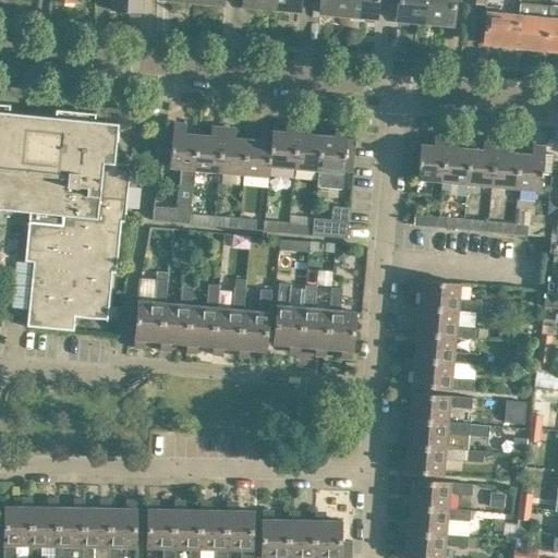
[(142,12),(142,0),(111,0),(111,10),(142,12)]
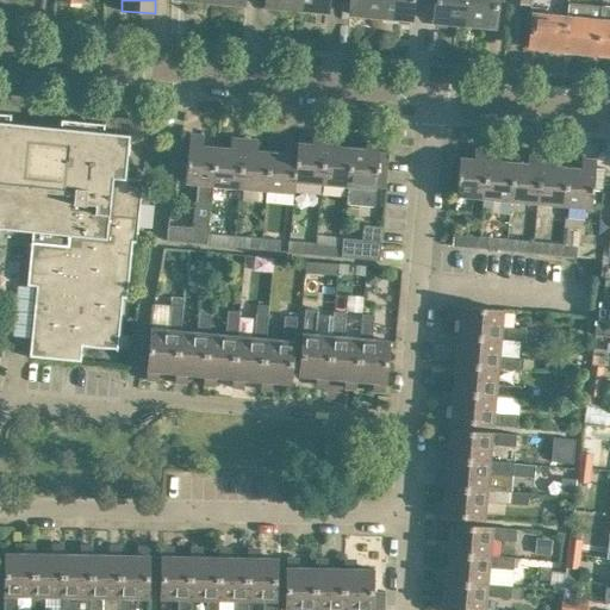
[(297,0),(297,8),(328,11),(328,0),(297,0)]
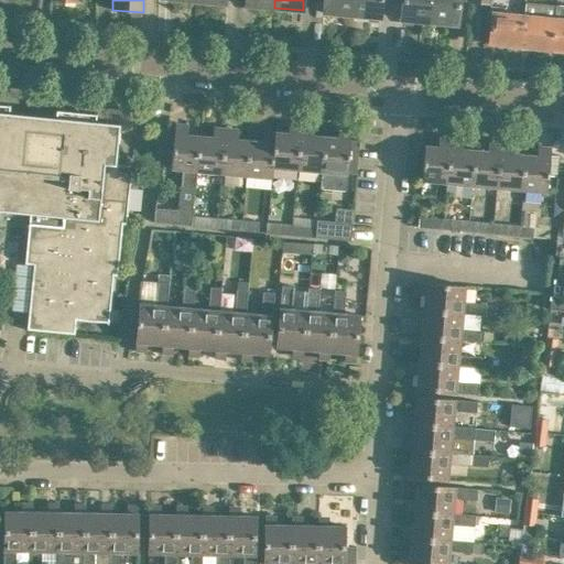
[(351,14),(353,0),(324,0),(323,12),(351,14)]
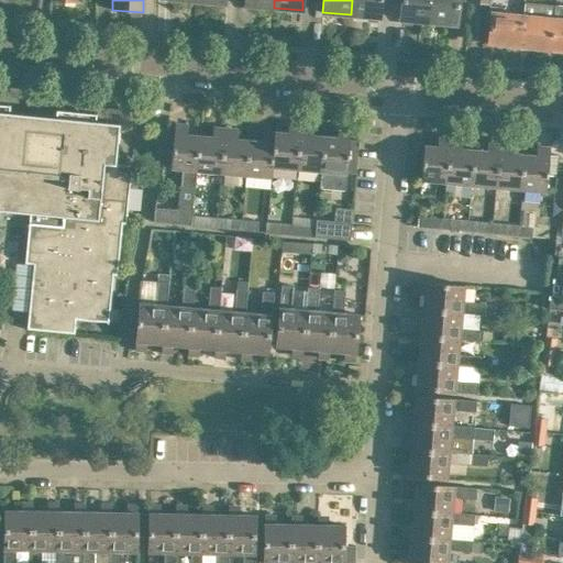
[(352,0),(351,14),(379,17),(381,0),(352,0)]
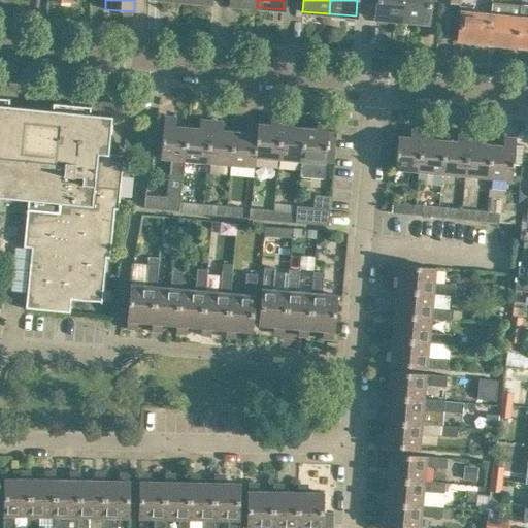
[(376,0),(375,18),(401,20),(402,0),(376,0)]
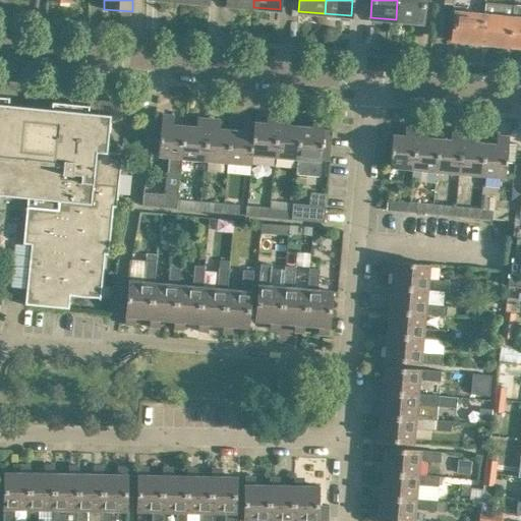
[(397,0),(396,19),(422,22),(424,2),(424,0),(397,0)]
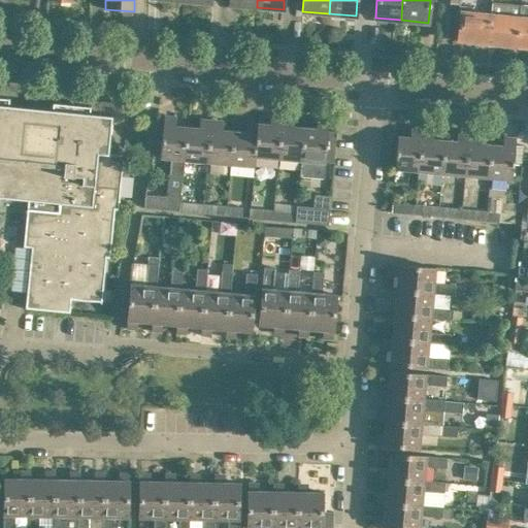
[(490,13),(487,43),(516,46),(519,17),(520,5),(491,3),(490,13)]
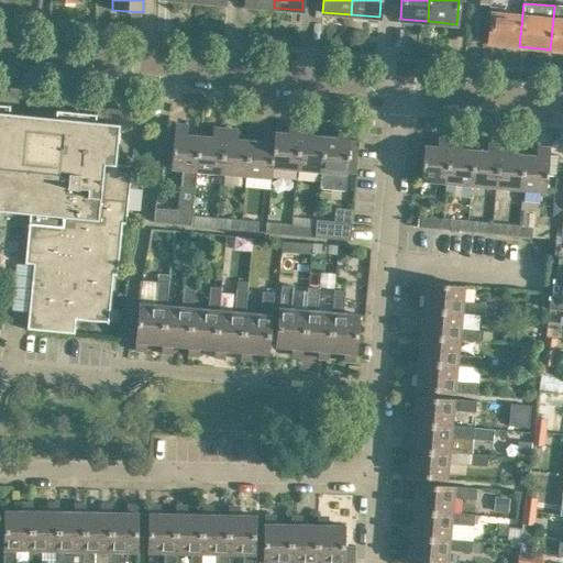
[(553,18),(550,50),(562,51),(562,7),(554,6),(553,18)]
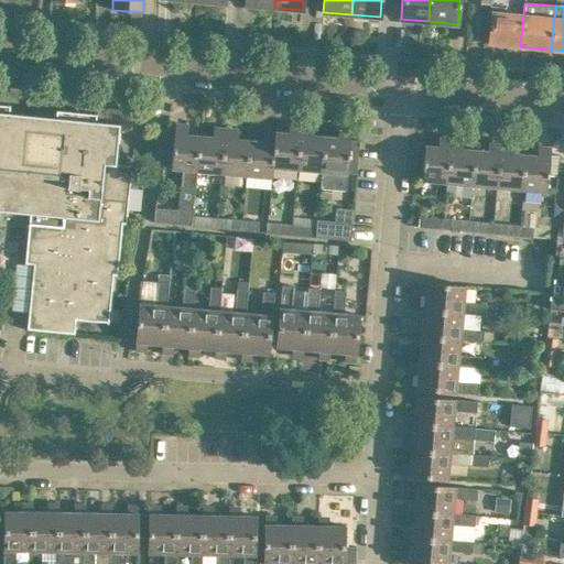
[(489,44),(520,46),(523,14),(507,13),(503,7),(496,7),(488,12),(487,24),(490,25),(489,44)]
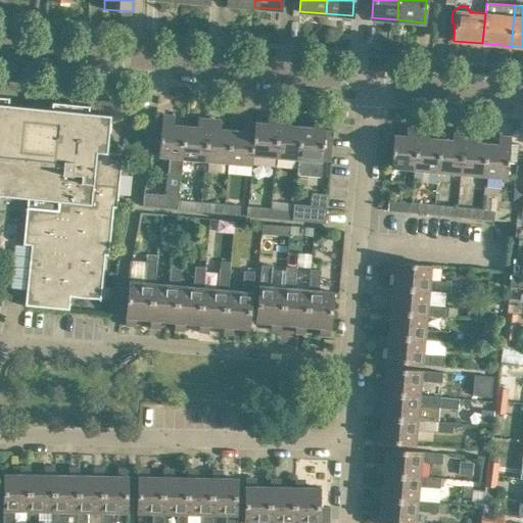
[(0,195),(28,198),(22,245),(25,245),(25,244),(31,244),(25,305),(27,306),(27,304),(67,308),(67,311),(68,311),(70,295),(99,298),(98,299),(100,300),(104,255),(106,255),(106,257),(107,257),(112,207),(115,207),(114,208),(116,209),(122,153),(106,152),(110,116),(88,114),(89,105),(51,101),(50,110),(7,106),(8,97),(0,96),(0,195)]
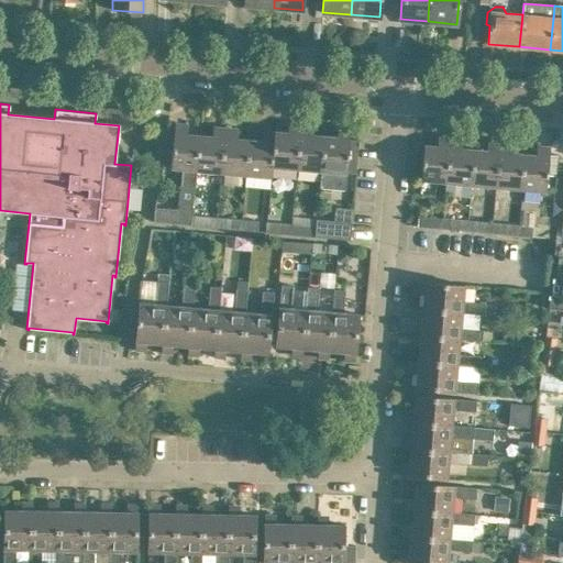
[(272,166),(273,166),(297,168),(300,125),(288,124),(287,133),(275,132),(272,166)]
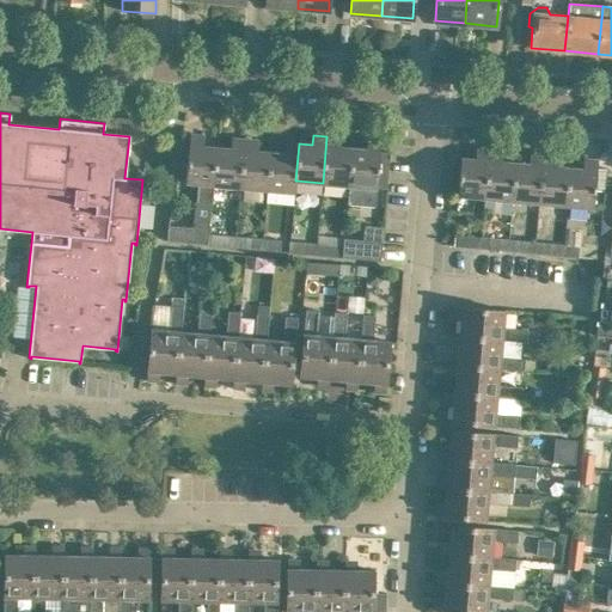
[(212,204),(214,185),(218,148),(203,147),(204,138),(190,136),(188,164),(182,163),(179,183),(199,184),(196,203),(212,204)]
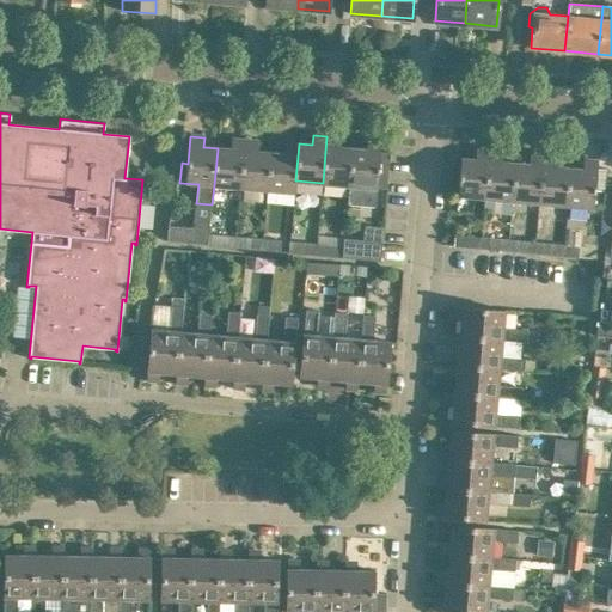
[(326,136),(323,183),(349,185),(353,148),(340,148),(340,138),(326,136)]
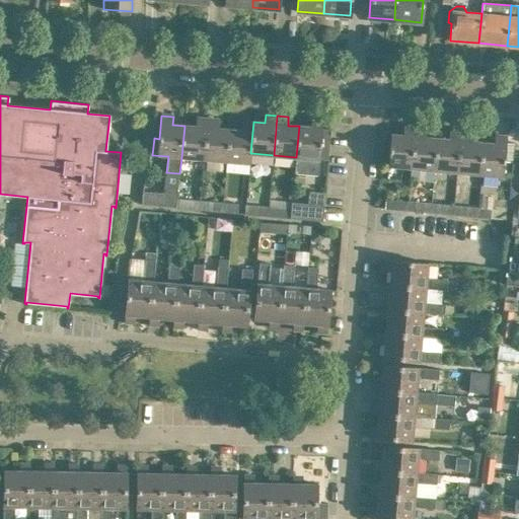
[(184,126),(181,157),(204,159),(208,119),(197,119),(196,127),(184,126)]
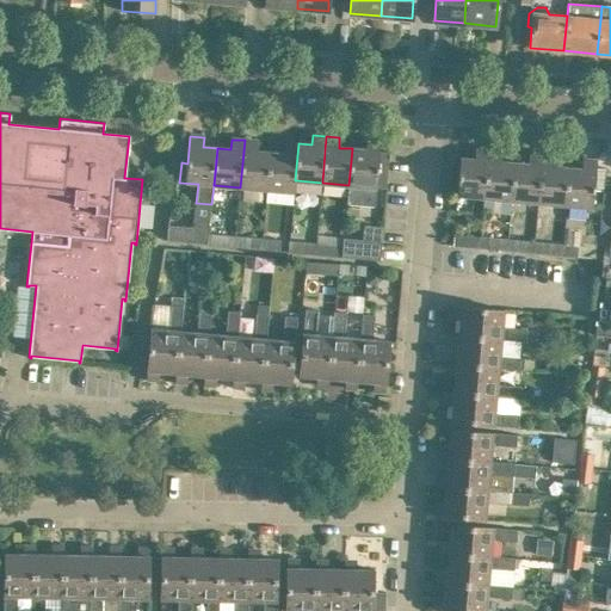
[(245,140),(240,187),(267,190),(270,153),(257,152),(258,141),(245,140)]
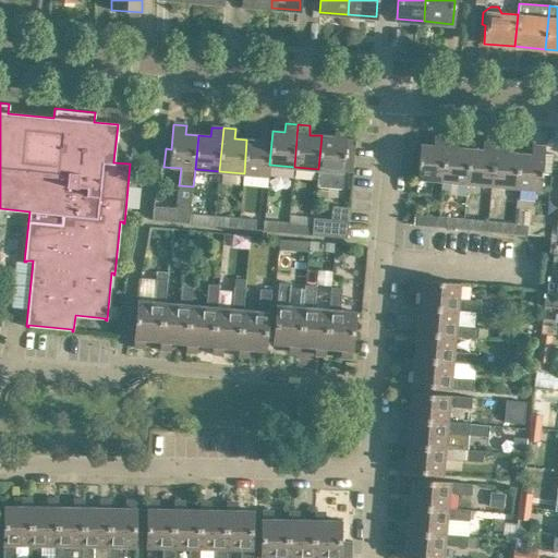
[(322,135),(318,169),(317,185),(342,187),(348,129),(335,128),(334,136),(322,135)]
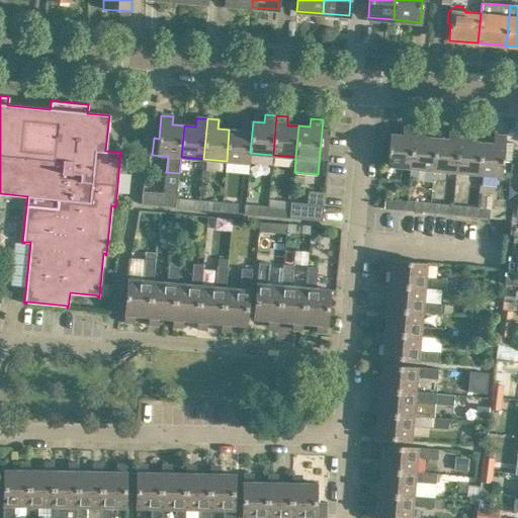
[(229,130),(227,161),(250,163),(251,153),(250,153),(253,121),(252,121),(252,122),(241,121),(241,131),(229,130)]
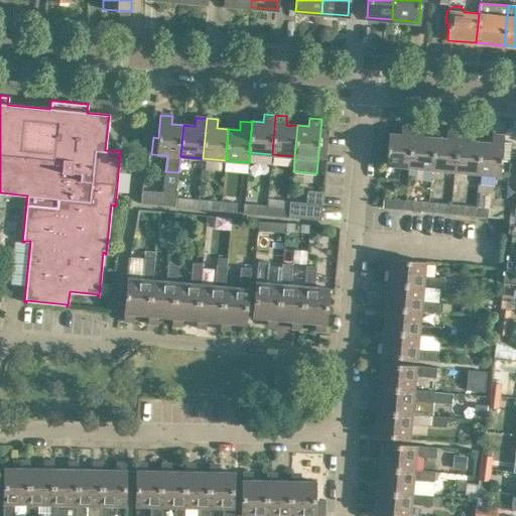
[(386,164),(409,166),(412,127),(401,126),(400,134),(389,133),(386,164)]
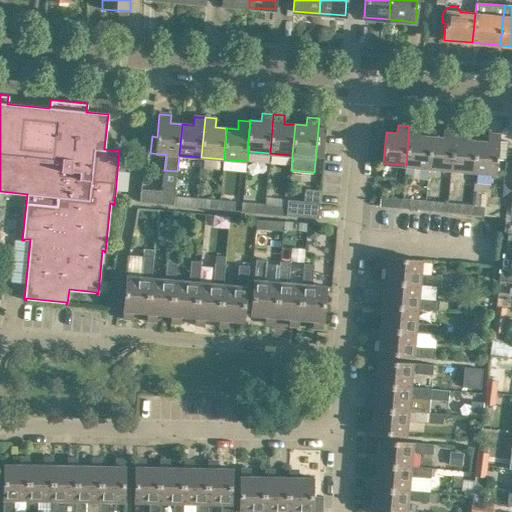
[(409,126),(406,165),(428,167),(431,137),(420,136),(421,127),(409,126)]
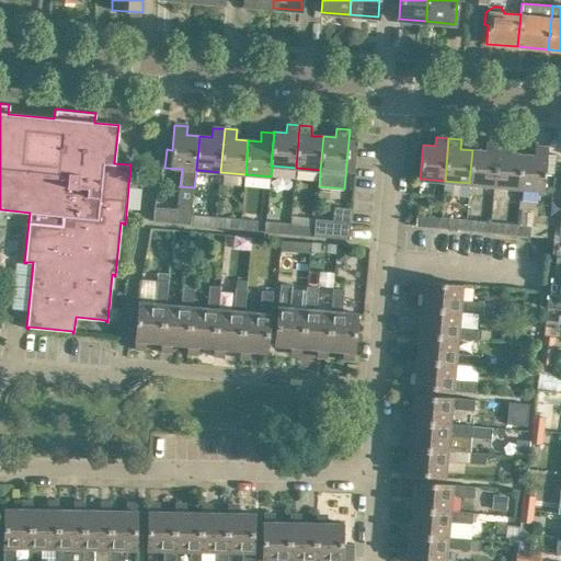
[(472,150),(469,183),(494,185),(497,142),(485,141),(484,151),(472,150)]
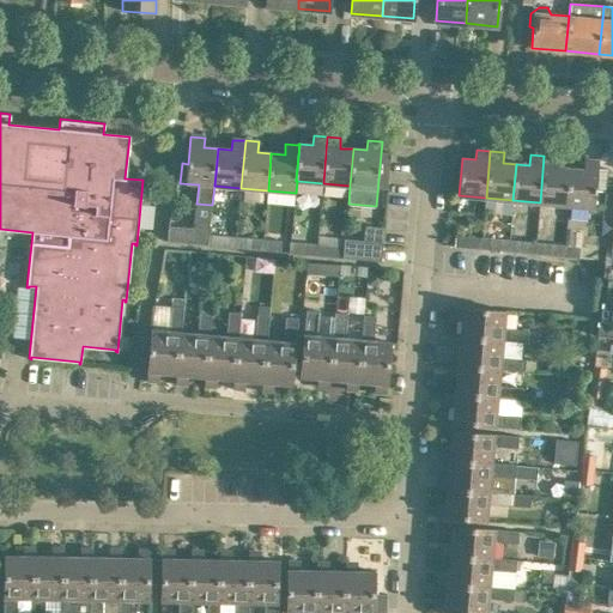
[(544,156),(540,202),(566,205),(570,169),(557,168),(557,157),(544,156)]
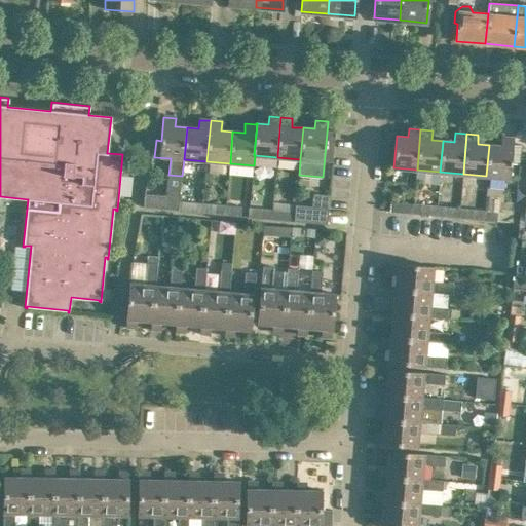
[(489,145),(486,176),(510,178),(514,138),(501,137),(500,146),(489,145)]
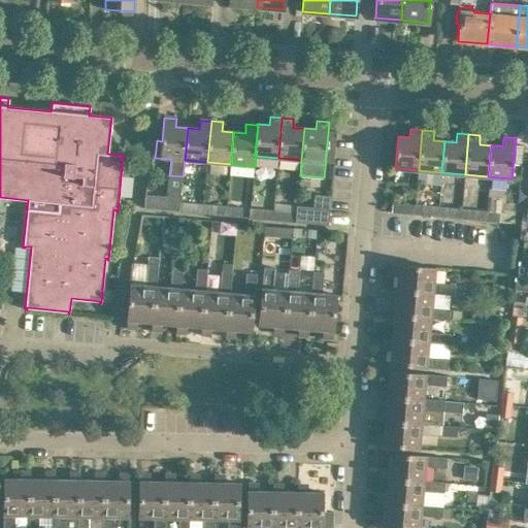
[(143,207),(179,211),(180,202),(179,202),(180,192),(169,191),(169,197),(145,195),(144,199),(143,207)]
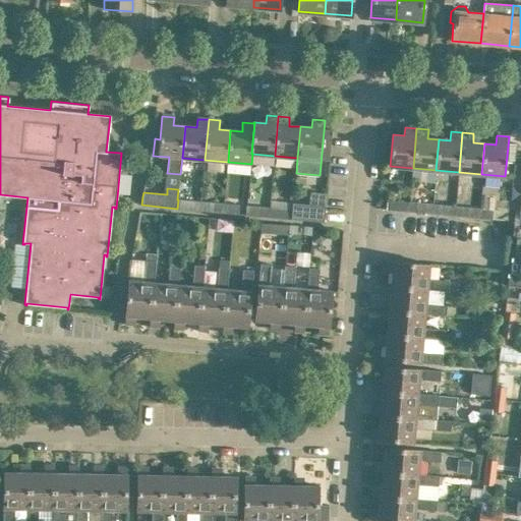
[(480,209),(478,209),(478,217),(494,218),(501,219),(503,200),(496,199),(496,195),(481,194),(480,209)]
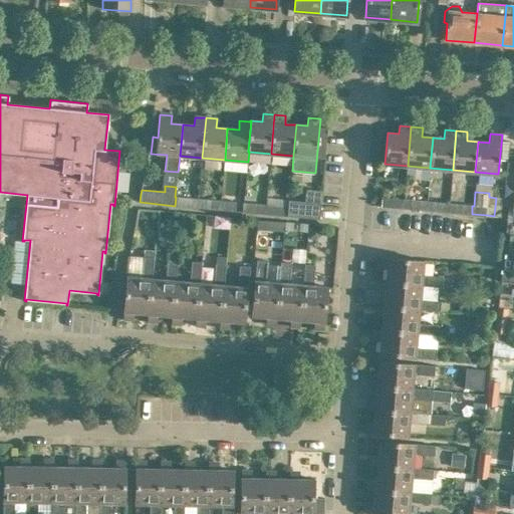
[(176,197),(175,206),(198,208),(199,199),(176,197)]
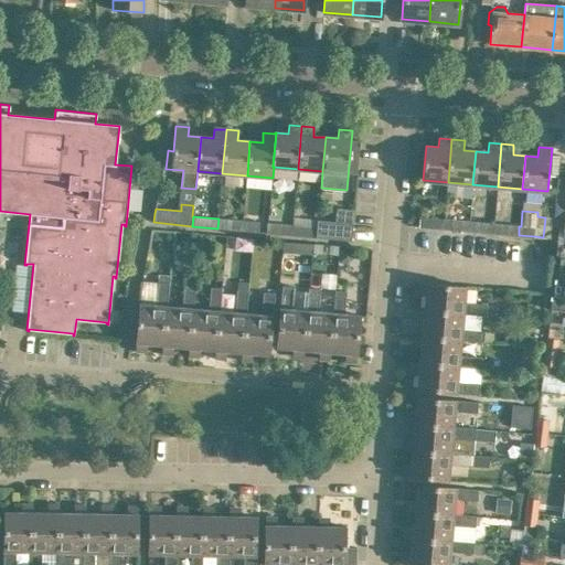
[(436,219),(419,216),(418,226),(435,227),(436,219)]
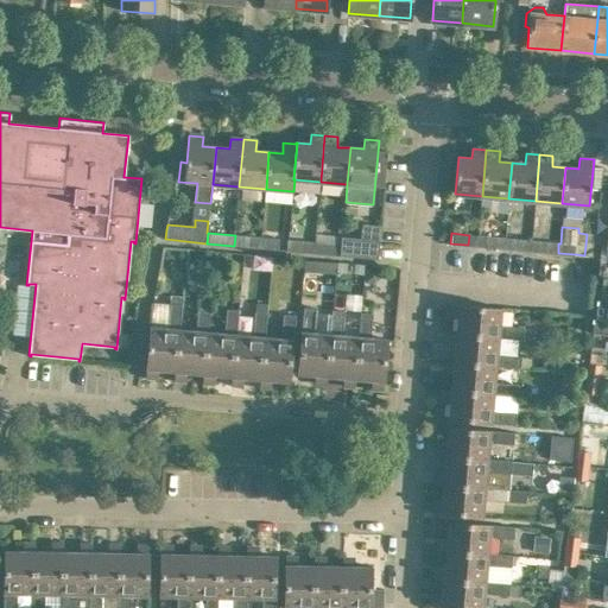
[(235,235),(234,246),(260,248),(261,238),(235,235)]
